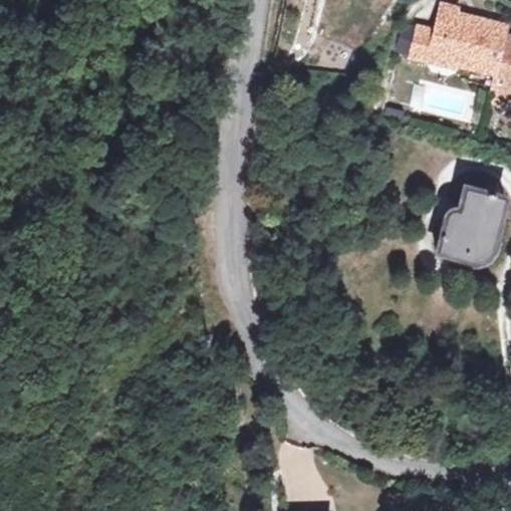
[(430,47),(458,54),(457,60),(493,69),(501,33),(504,23),(478,16),(477,19),(455,13),(457,4),(442,0),(435,28),(416,23),(409,53),(427,57),(430,47)]
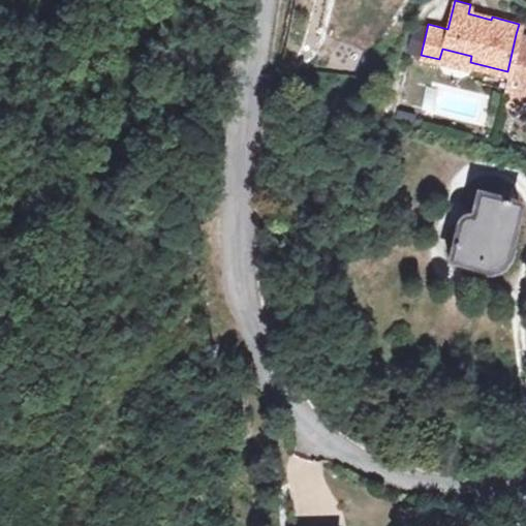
[(525,36),(516,34),(507,71),(503,86),(521,90),(525,91),(525,36)]
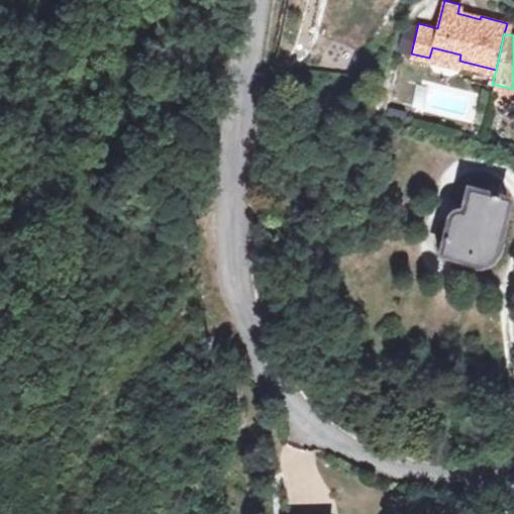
[(458,66),(459,61),(460,55),(432,47),(429,58),(458,66)]
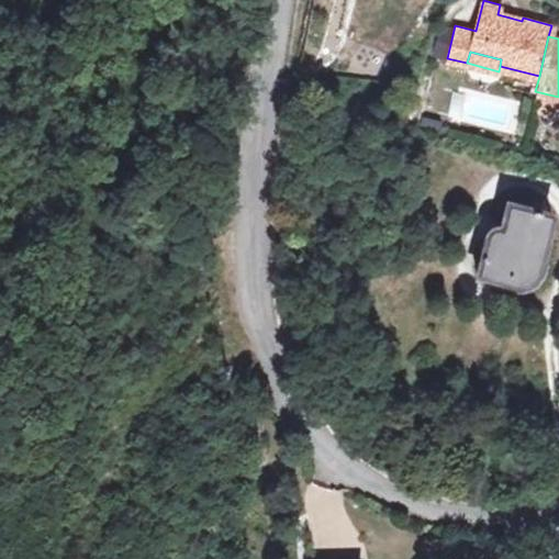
[(549,111),(554,96),(535,91),(532,107),(549,111)]
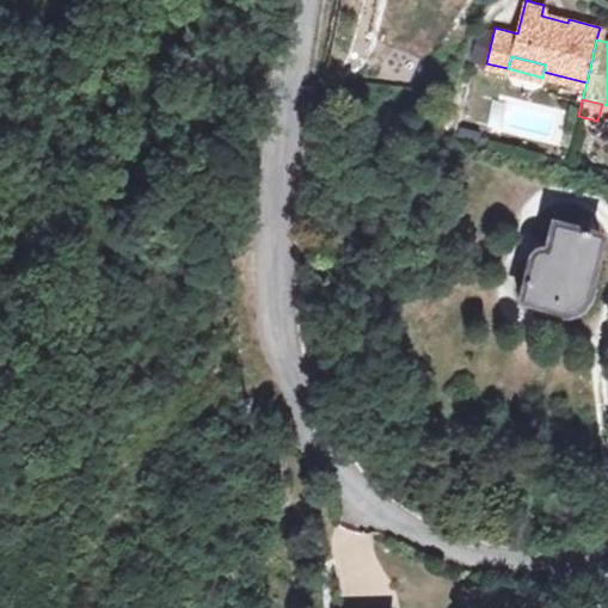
[(527,255),(516,295),(533,300),(530,307),(565,317),(573,317),(581,313),(587,307),(591,302),(601,263),(590,260),(599,229),(551,217),(540,258),(527,255)]
